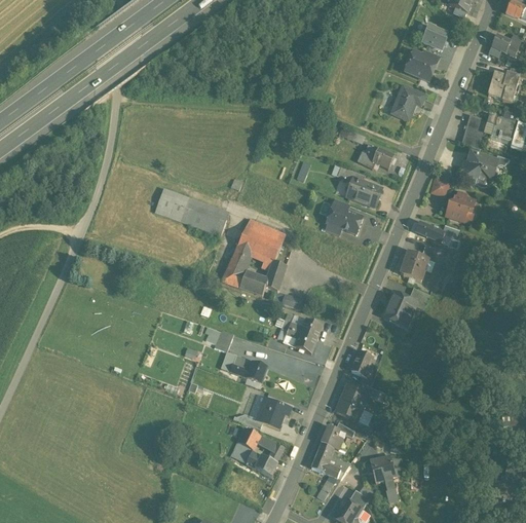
[(450,0),(449,5),(455,7),(466,12),(470,5),(468,4),(471,0),(450,0)]
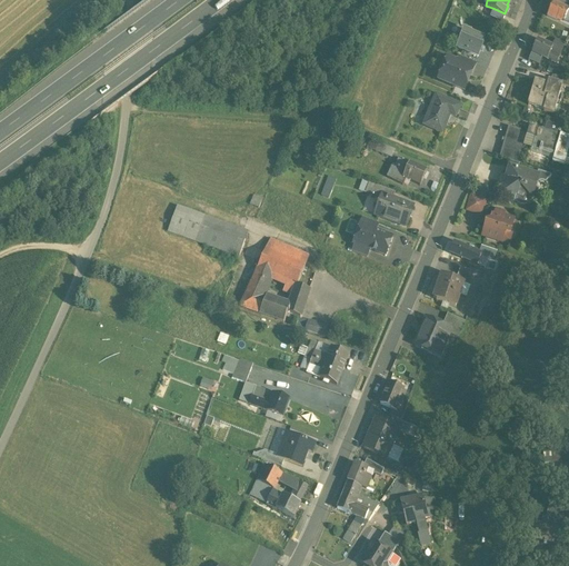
[(568,8),(552,1),(546,15),(562,21),(568,8)]
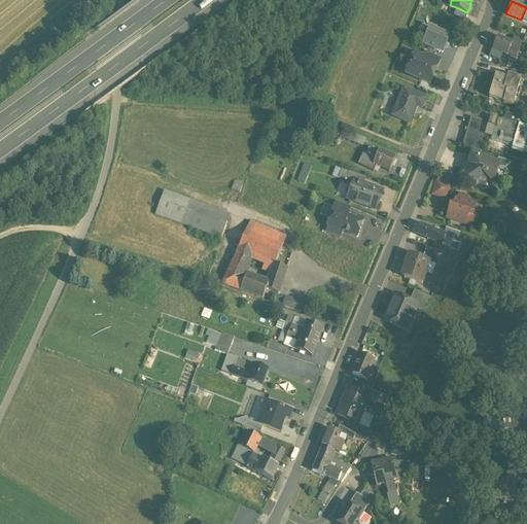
[(467,12),(456,7),(454,13),(464,19),(467,12)]
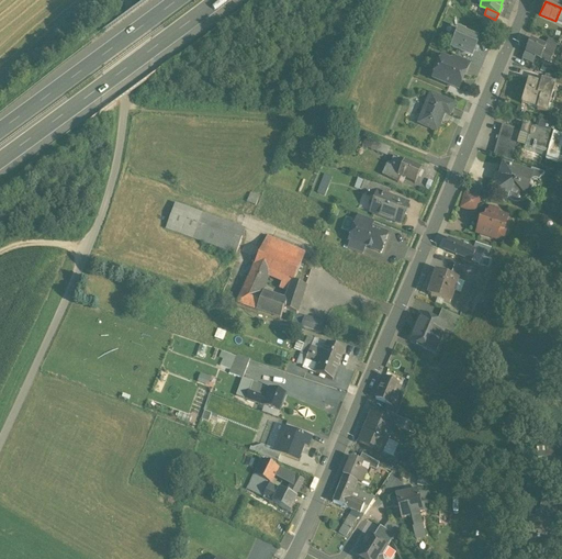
[(462,30),(457,28),(453,35),(453,34),(452,35),(454,36),(450,45),(471,54),(475,44),(474,43),(476,37),(463,31),(463,30),(463,29),(462,30)]
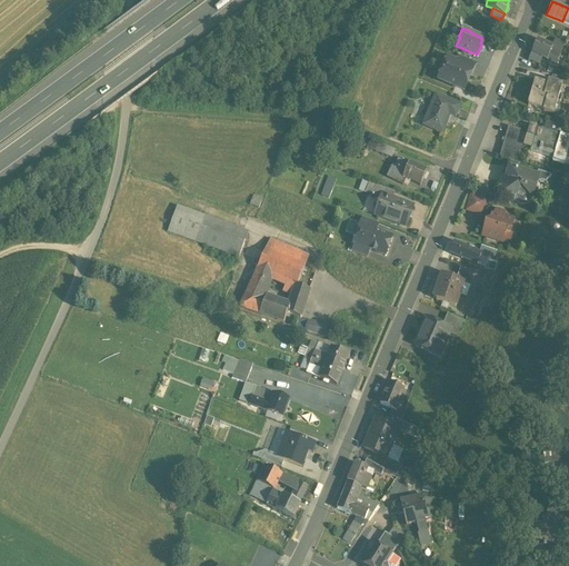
[(551,43),(537,37),(531,50),(546,57),(549,50),(551,43)]
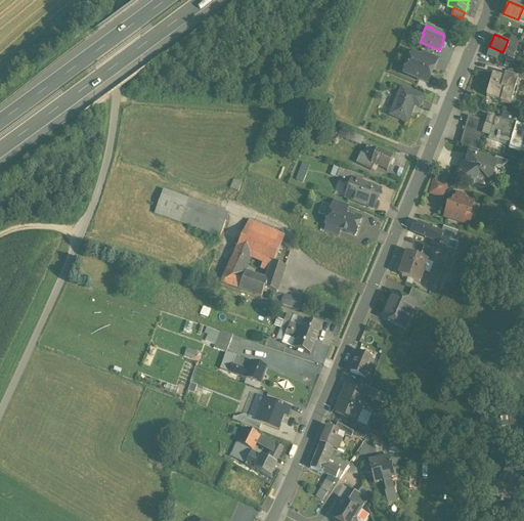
[(519,38),(510,35),(508,40),(506,46),(514,49),(519,38)]
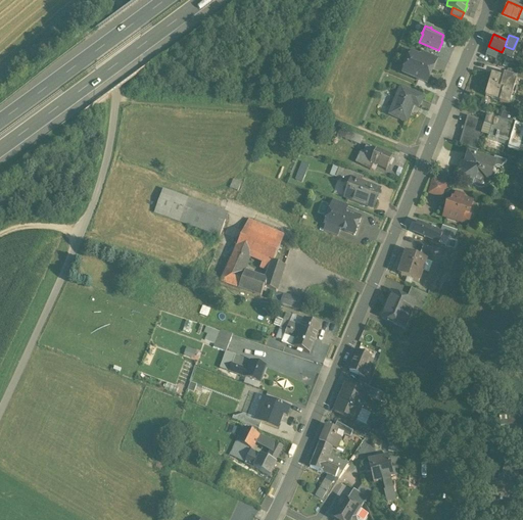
[(513,49),(505,46),(502,52),(511,56),(513,49)]
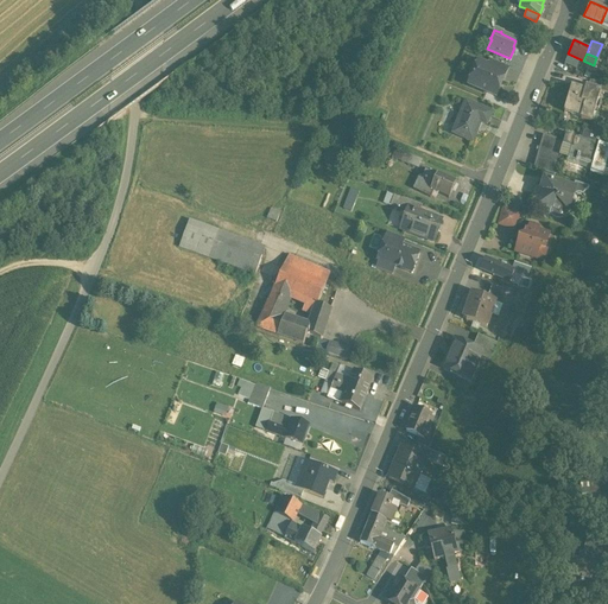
[(487,64),(477,59),(468,82),(495,93),(504,71),(506,64),(489,57),(487,64)]
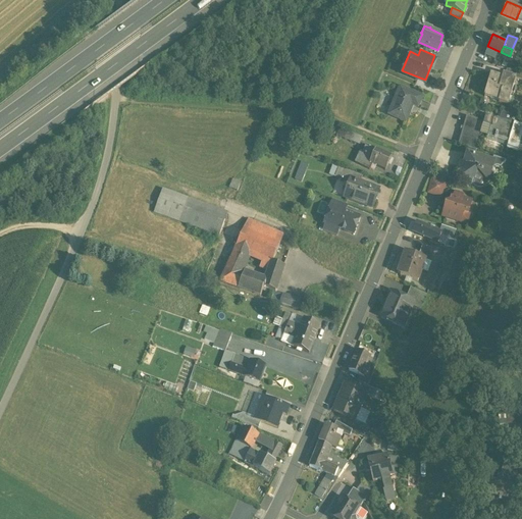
[(521,71),(506,67),(505,73),(514,75),(514,76),(521,79),(521,71)]
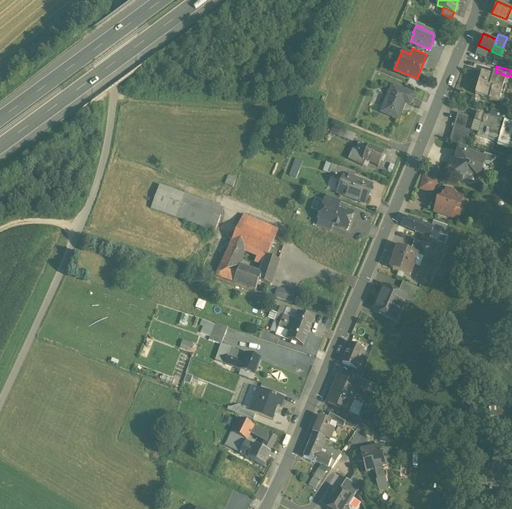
[(492,74),(480,71),(475,89),(481,91),(480,94),(488,96),(488,97),(497,100),(504,75),(504,74),(495,72),(493,71),(492,74)]
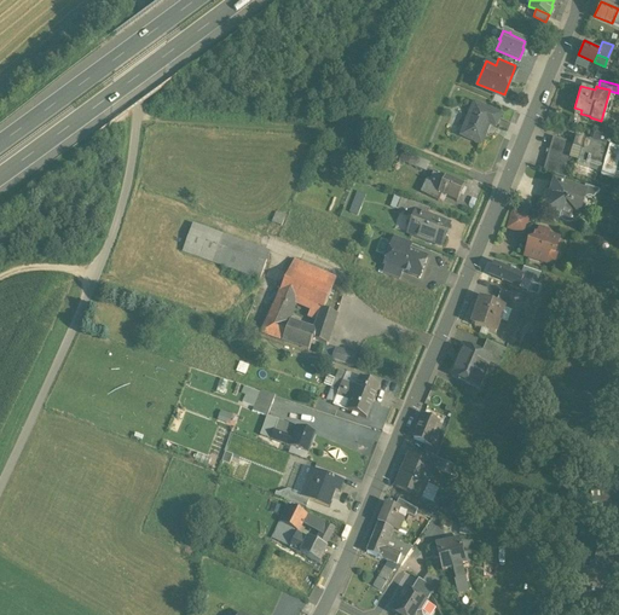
[(499,111),(473,100),(461,133),(480,140),(489,121),(495,123),(499,111)]
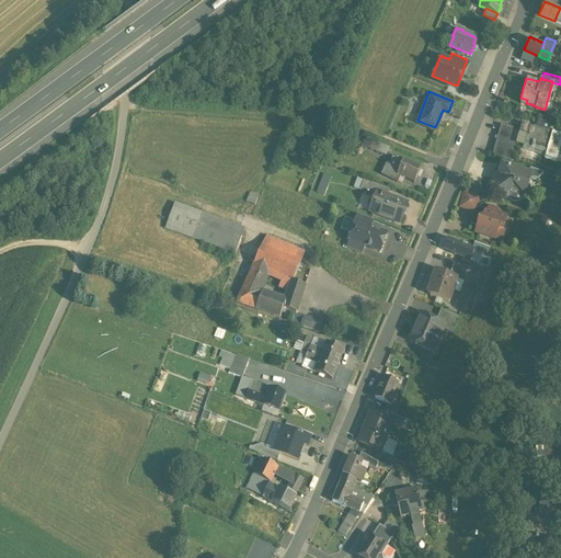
[(536,124),(522,120),(519,126),(518,131),(519,131),(526,133),(523,143),(545,149),(544,155),(556,158),(560,139),(560,124),(538,117),(536,124)]
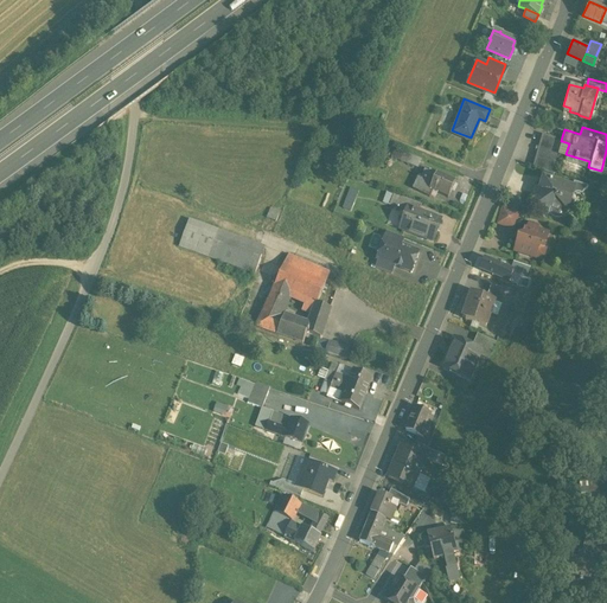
[(562,136),(542,130),(536,147),(551,152),(549,159),(556,161),(562,141),(561,141),(562,136)]
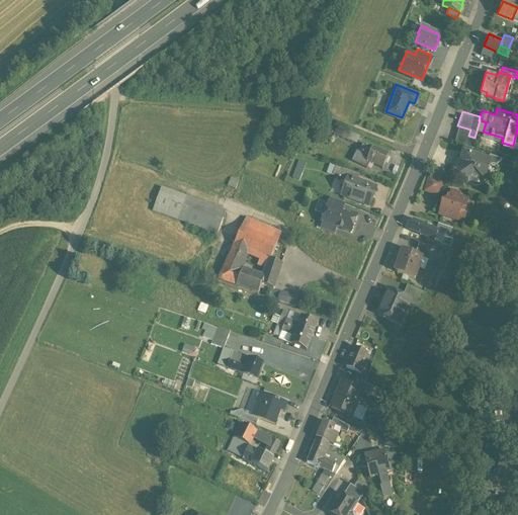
[(358,139),(360,134),(337,124),(334,134),(360,143),(361,140),(358,139)]
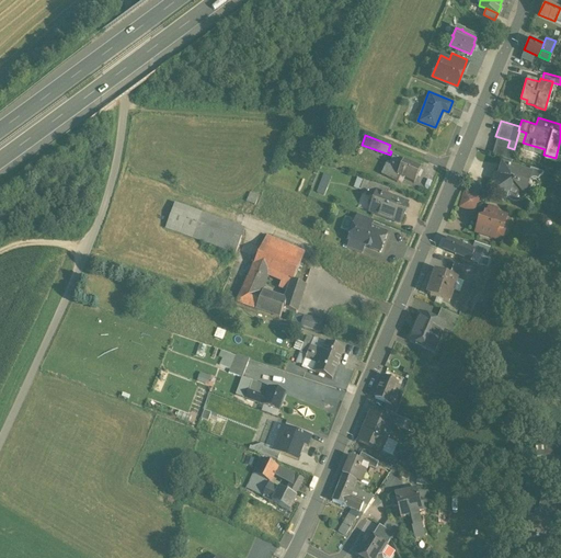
[(510,140),(495,136),(491,150),(506,155),(512,157),(514,149),(507,147),(510,140)]
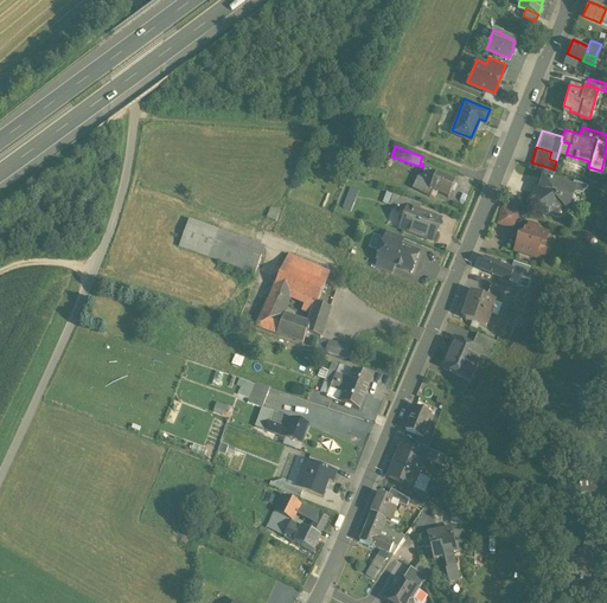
[(454,178),(436,170),(435,170),(425,165),(420,174),(414,187),(429,193),(432,187),(447,194),(454,178)]
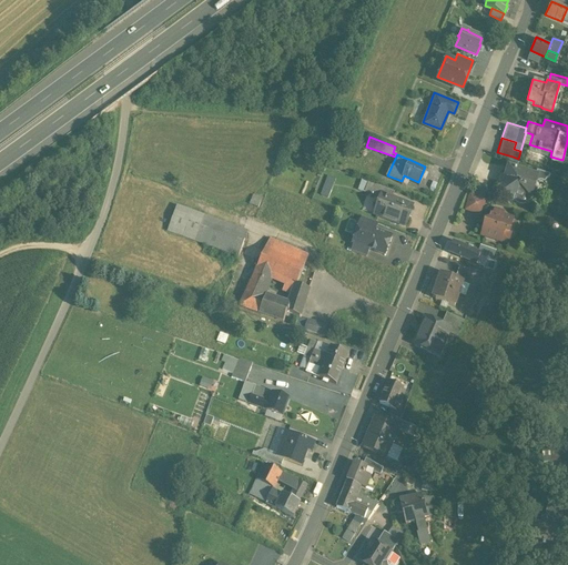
[(508,163),(505,173),(501,172),(499,179),(503,181),(500,188),(506,190),(510,189),(526,193),(530,188),(533,181),(536,171),(535,171),(516,165),(510,163),(508,163)]
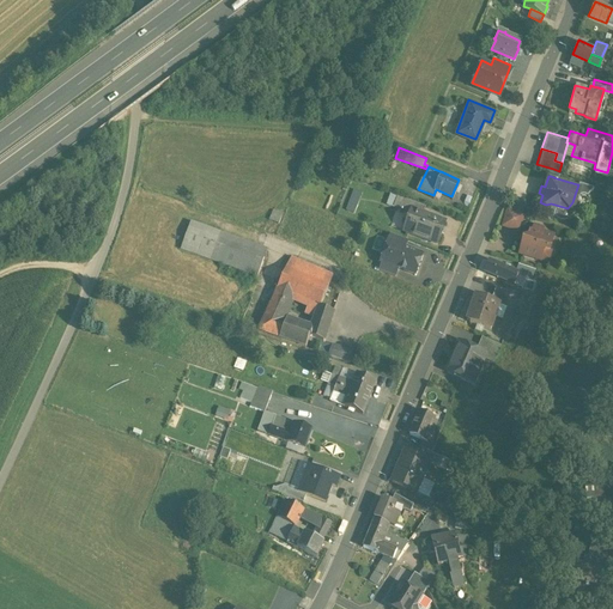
[(593,183),(578,180),(577,184),(578,184),(575,195),(577,196),(577,194),(578,192),(581,190),(582,189),(584,189),(587,190),(590,187),(593,183)]
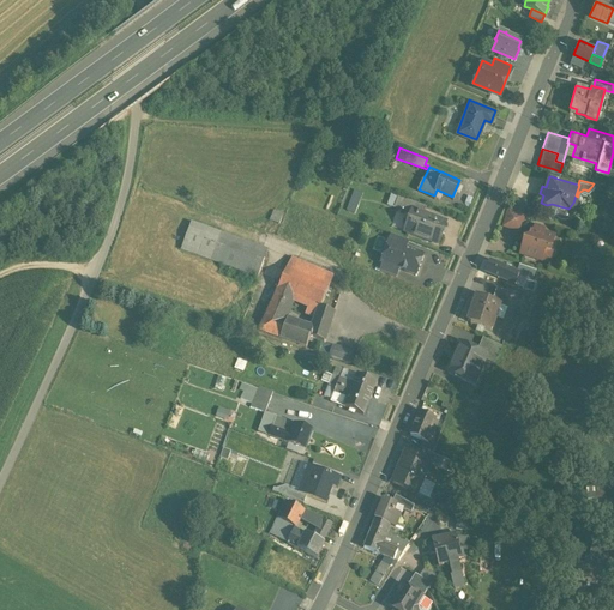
[(356,211),(363,189),(355,187),(348,207),(356,211)]
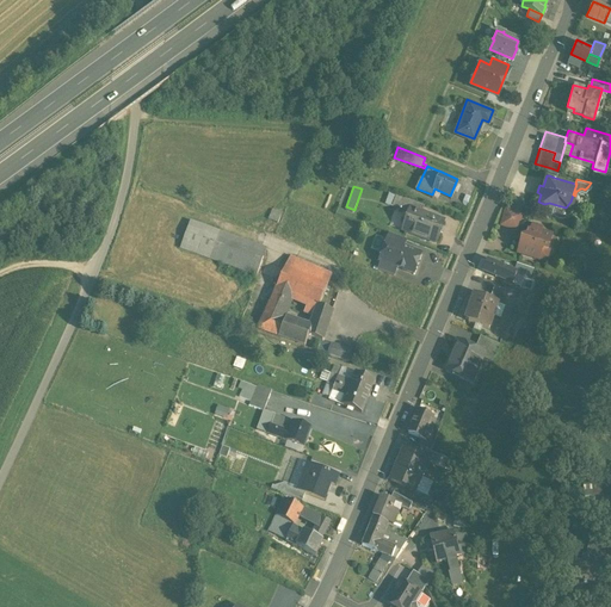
[(517,192),(513,205),(522,206),(525,194),(517,192)]
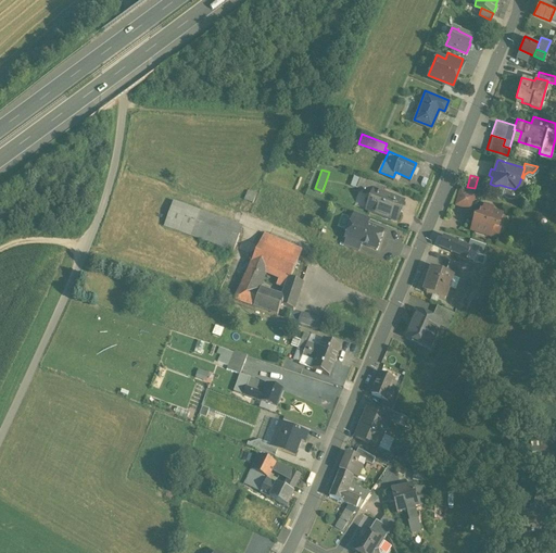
[(384,185),(361,176),(356,186),(373,191),(374,188),(382,191),(384,185)]
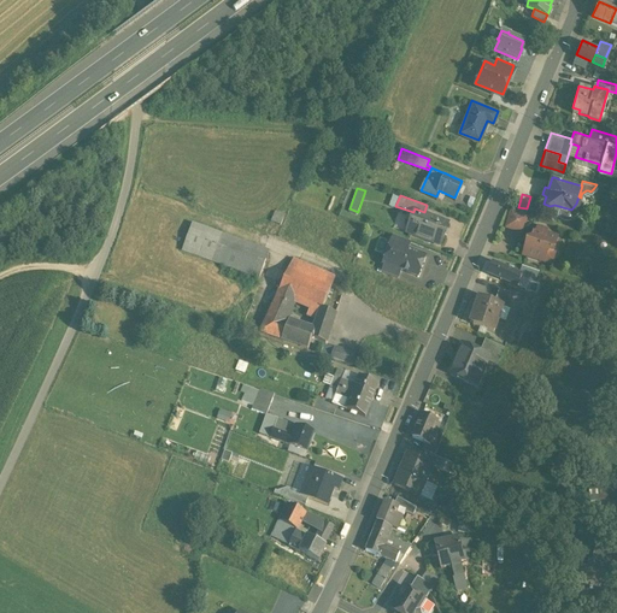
[(571,210),(554,205),(552,212),(556,213),(559,212),(562,214),(564,216),(568,216),(571,214),(571,210)]
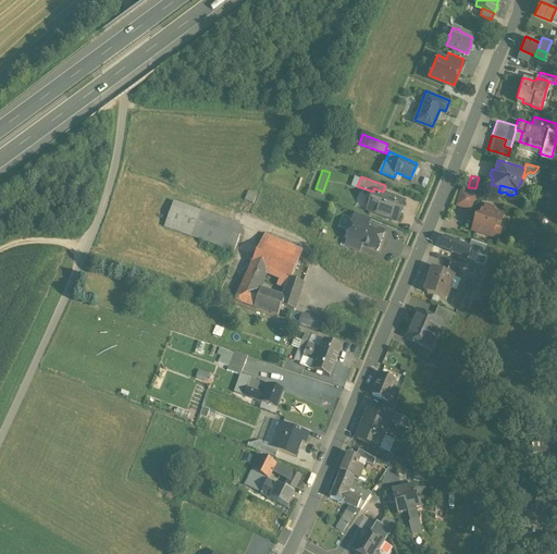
[(473,192),(460,187),(456,201),(471,206),(475,192),(473,191),(473,192)]
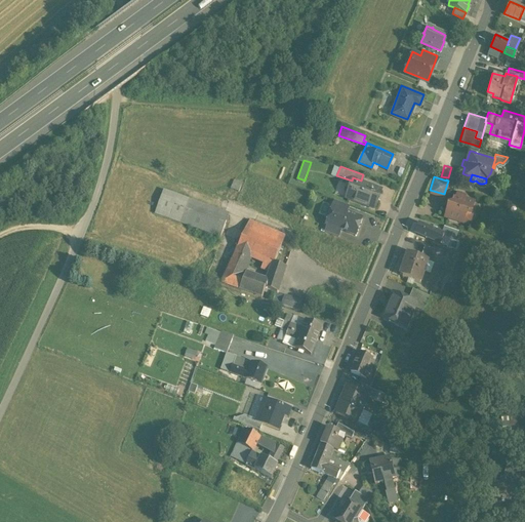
[(361,181),(353,177),(352,181),(346,196),(373,205),(379,187),(361,181)]
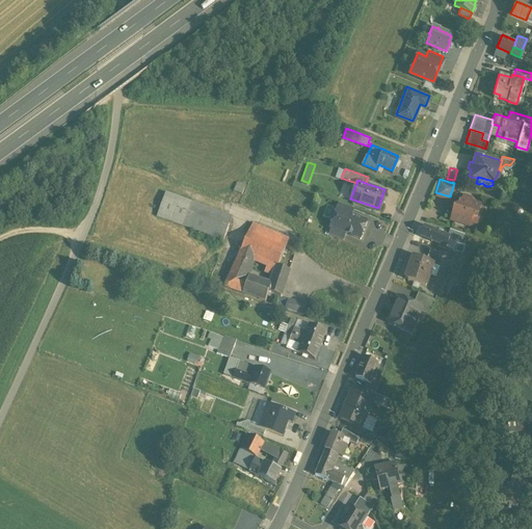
[(244,184),(236,181),(233,189),(241,192),(244,184)]
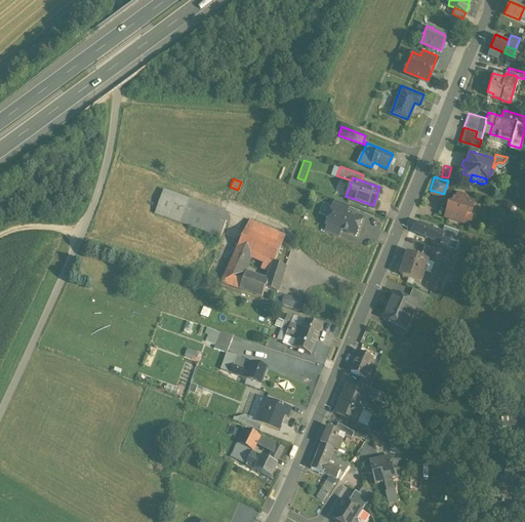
[(168,215),(176,195),(164,190),(156,211),(168,215)]
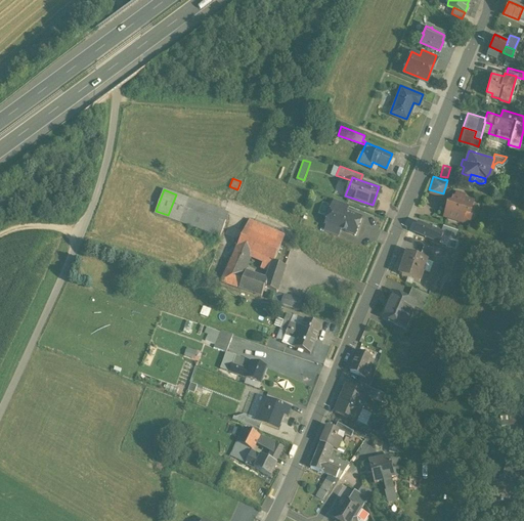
[(454,196),(452,194),(451,198),(447,200),(444,212),(462,217),(465,209),(469,210),(473,198),(463,194),(464,191),(456,189),(454,196)]
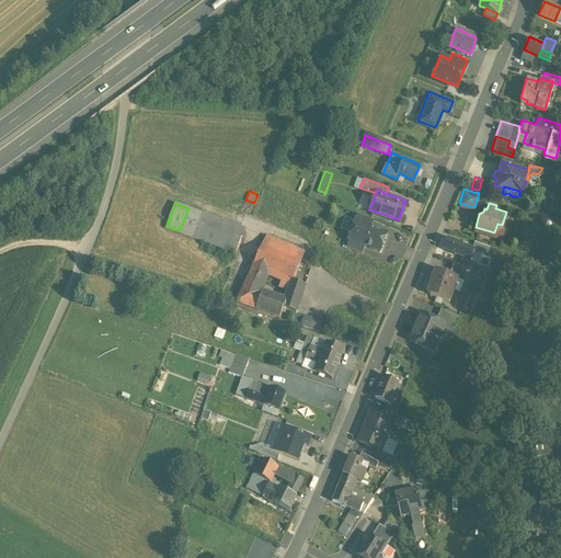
[(202,213),(189,208),(180,230),(180,231),(192,236),(199,219),(202,213)]
